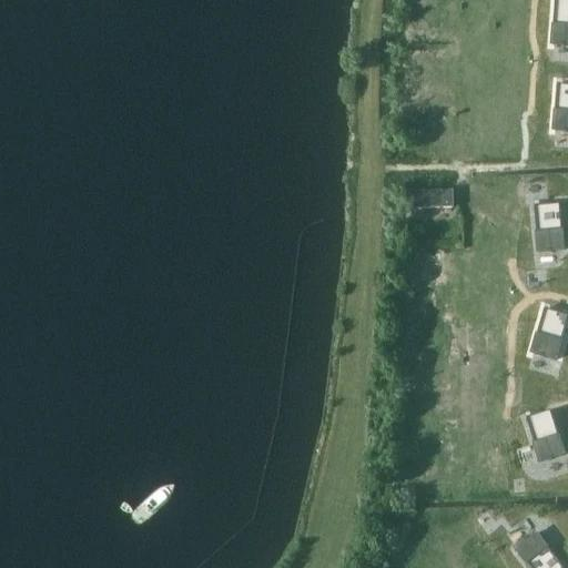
[(567,0),(553,0),(551,46),(567,46),(567,0)]
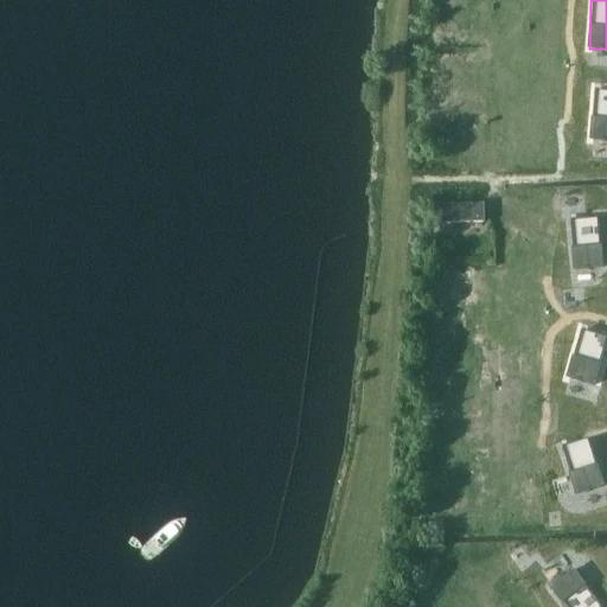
[(606,141),(606,87),(595,87),(590,140),(606,141)]
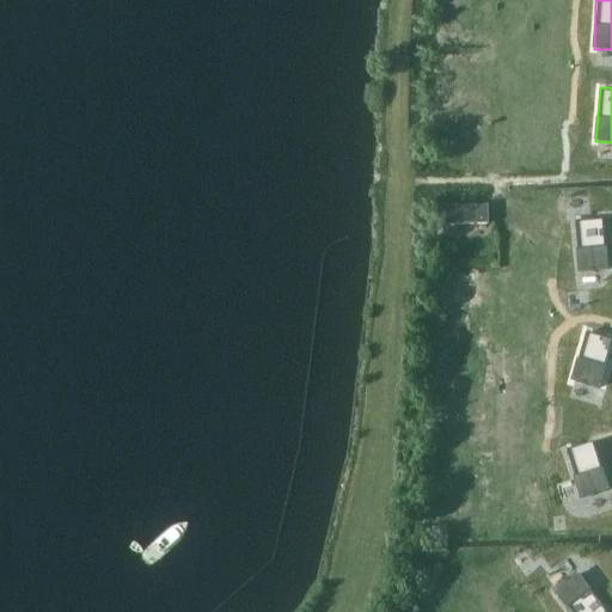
[(489,228),(489,209),(438,209),(438,227),(489,228)]
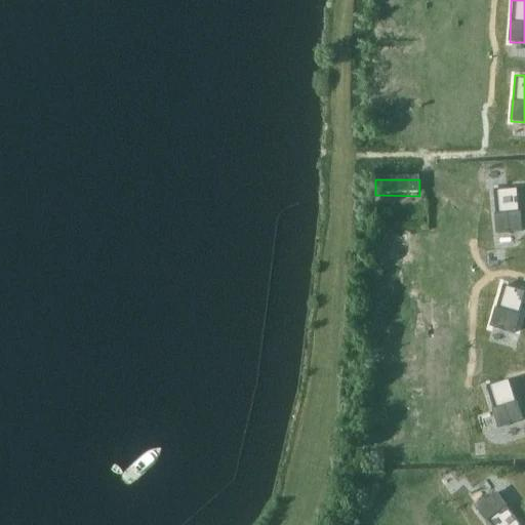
[(521,232),(517,187),(494,189),(498,234),(521,232)]
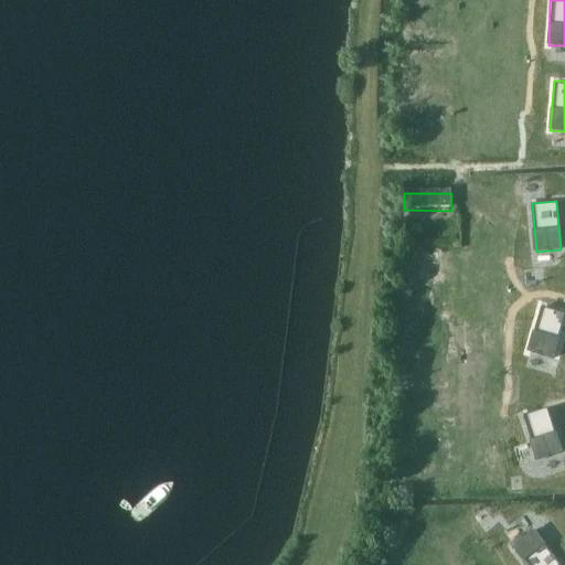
[(553,289),(564,289),(564,276),(554,275),(553,289)]
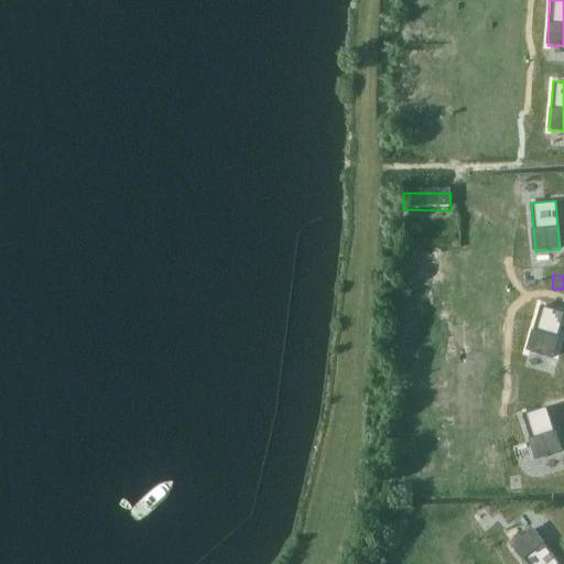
[(563,318),(563,312),(542,305),(528,349),(552,357),(563,318)]
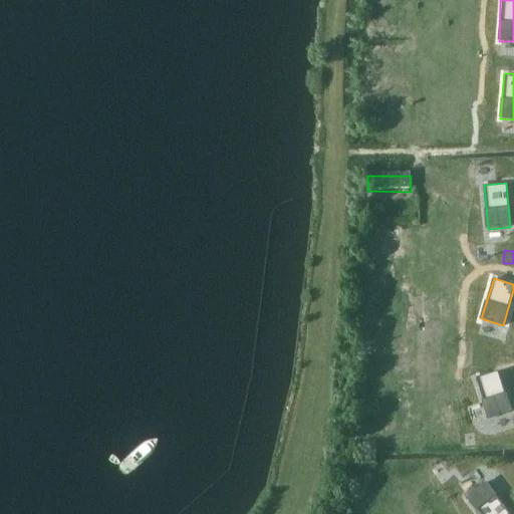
[(504,383),(513,383),(513,362),(503,363),(504,383)]
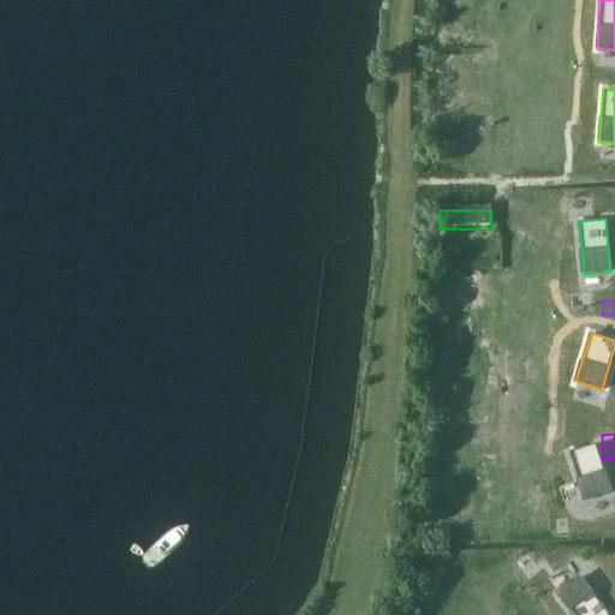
[(609,490),(593,443),(569,451),(584,499),(609,490)]
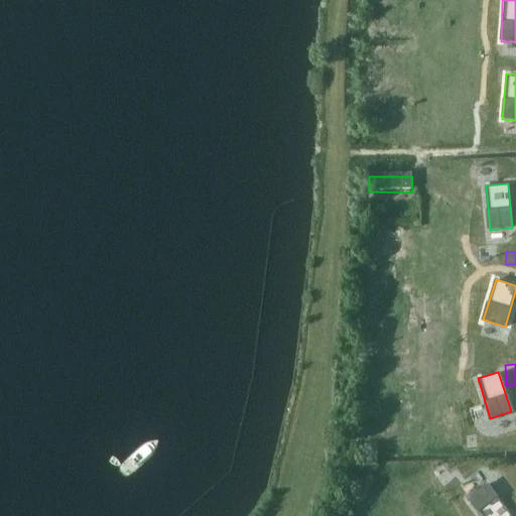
[(510,515),(512,515),(488,481),(470,494),(484,515),(510,515)]
